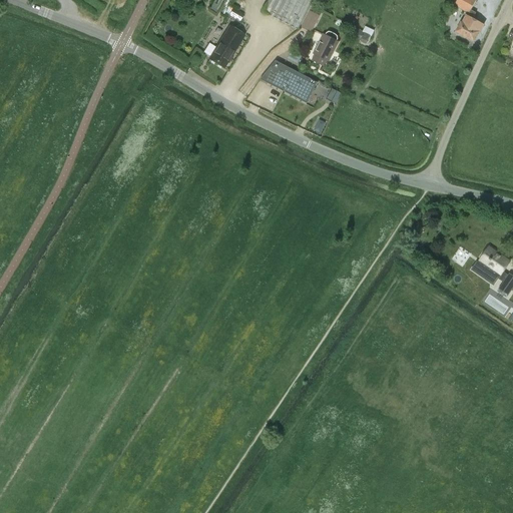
[(214,0),(209,10),(216,14),(223,0),(214,0)]
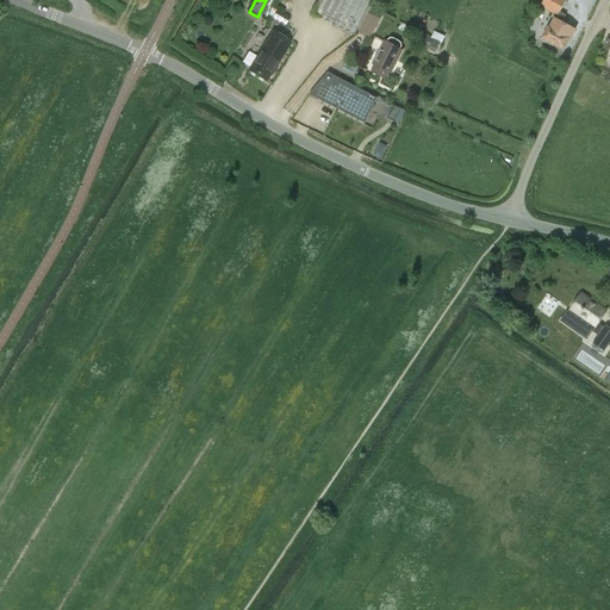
[(319,0),(313,14),(355,36),(372,0),(319,0)]
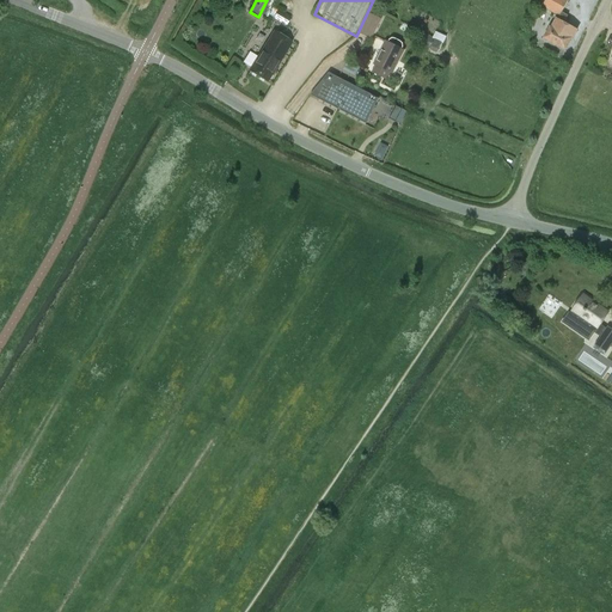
[(568,0),(545,0),(542,6),(560,16),(562,12),(563,10),(568,0)]
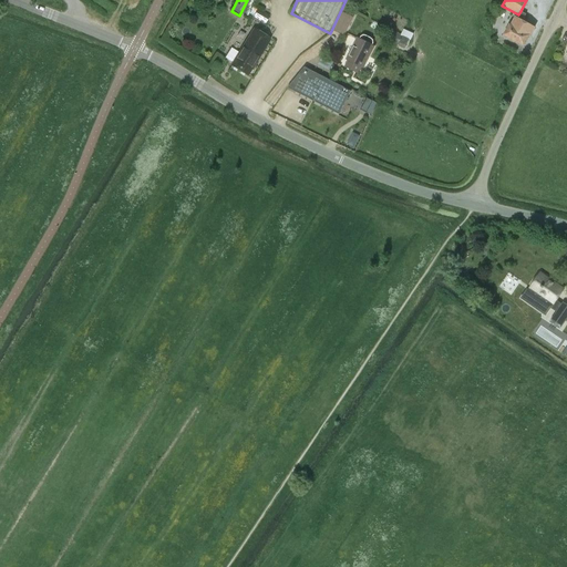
[(254,17),(255,18),(265,24),(269,17),(258,9),(254,17)]
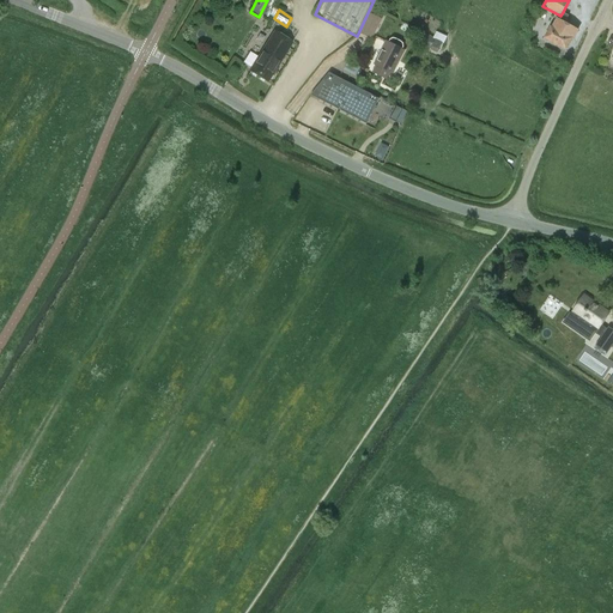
[(551,28),(545,38),(566,50),(577,30),(566,24),(565,23),(569,16),(563,12),(560,16),(553,29),(551,28)]
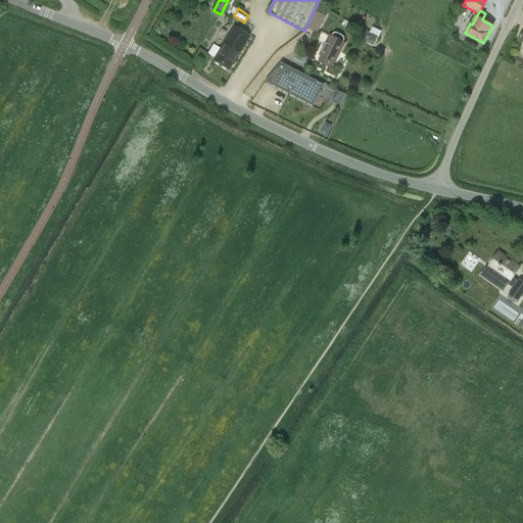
[(307,29),(318,34),(326,16),(316,11),(307,29)]
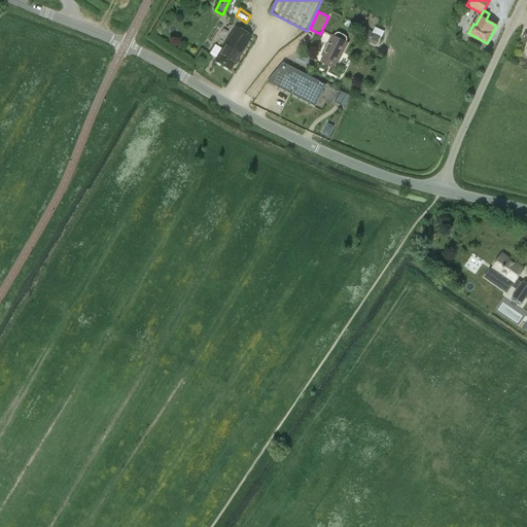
[(230,70),(250,37),(236,28),(222,49),(215,45),(209,55),(216,59),(215,61),(230,70)]
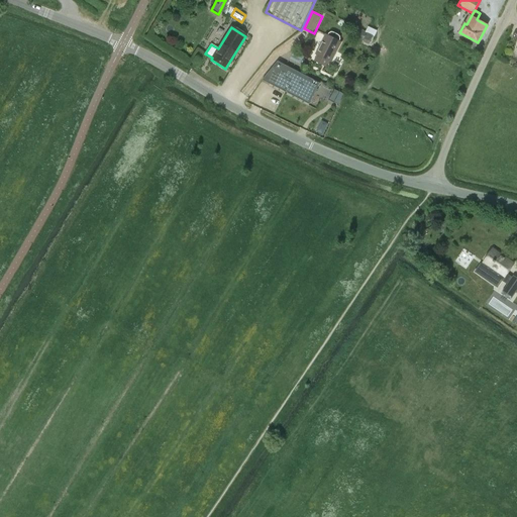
[(318,56),(315,62),(326,68),(329,62),(331,62),(340,43),(339,42),(340,39),(339,37),(338,35),(333,33),(331,33),(329,34),(328,36),(326,35),(316,55),(318,56)]
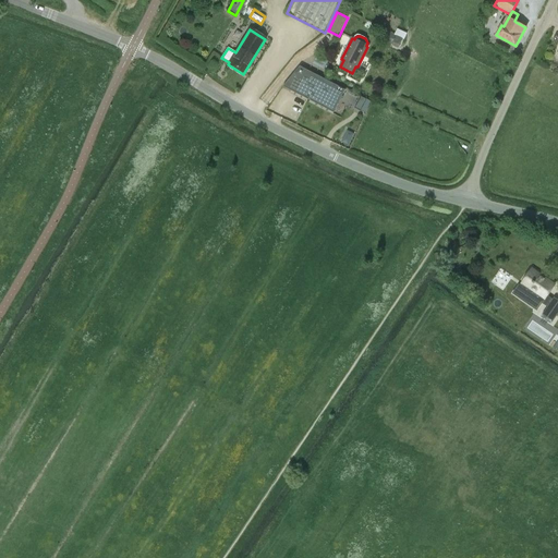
[(346,91),(320,77),(303,69),(300,67),(287,83),(293,86),(291,91),(334,112),(346,91)]
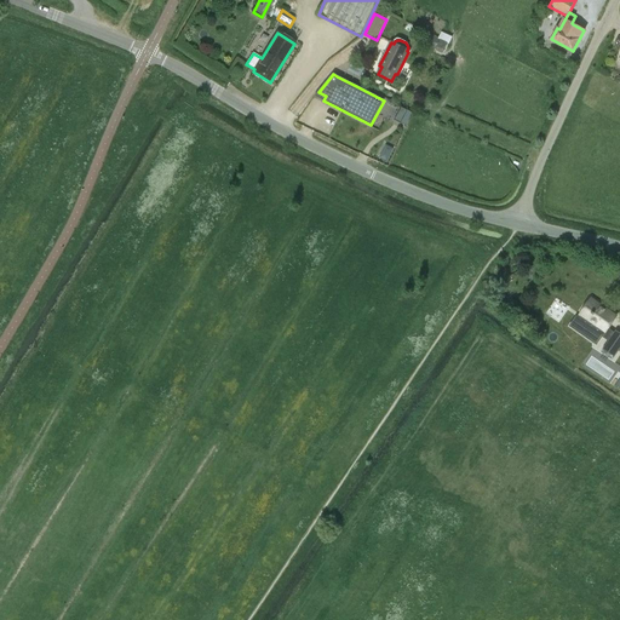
[(407,110),(401,108),(395,120),(401,124),(407,110)]
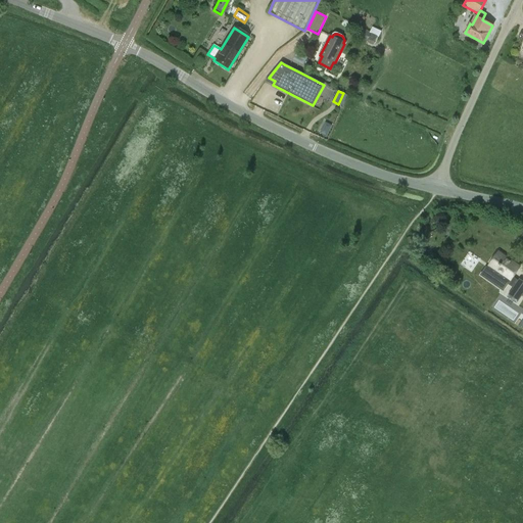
[(488,266),(510,281),(520,268),(498,251),(488,266)]
